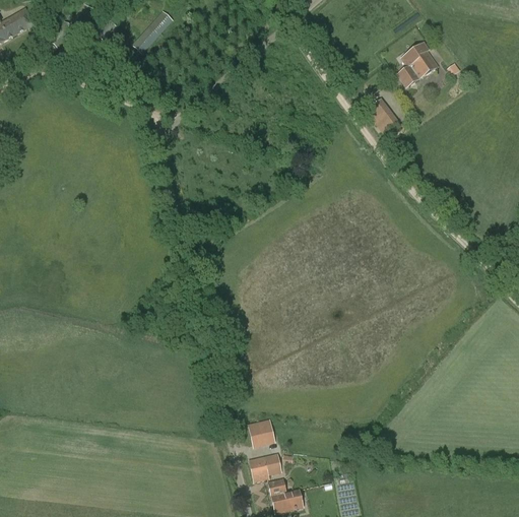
[(89,4),(79,24),(88,28),(99,8),(89,4)]
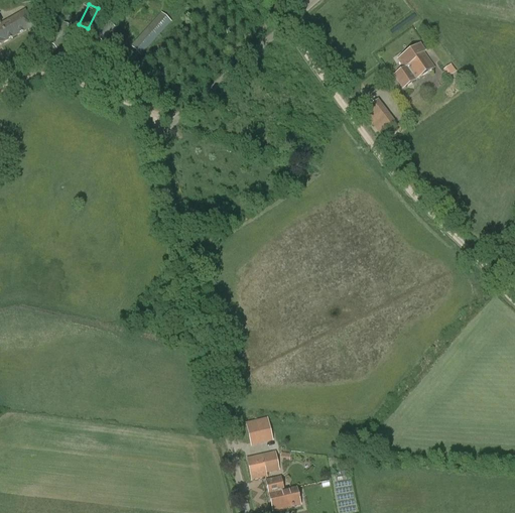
[(0,43),(34,25),(26,10),(1,24),(0,22),(0,43)]
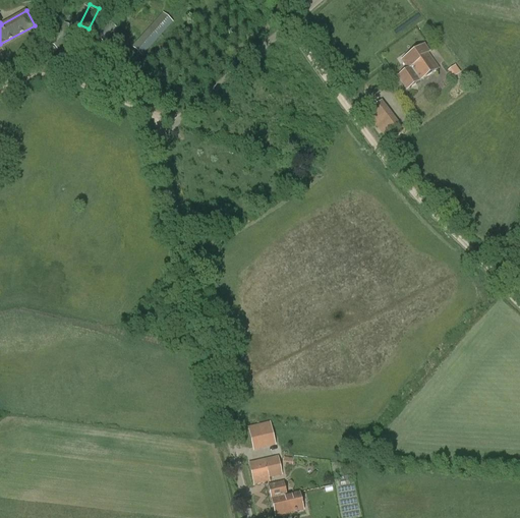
[(134,43),(143,52),(175,18),(166,10),(134,43)]
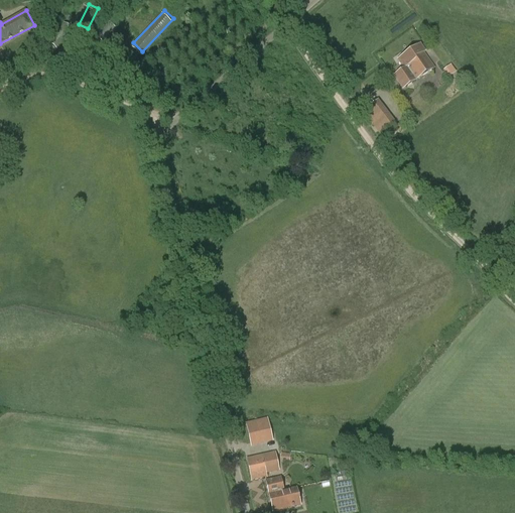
[(95,34),(105,41),(116,25),(106,18),(95,34)]
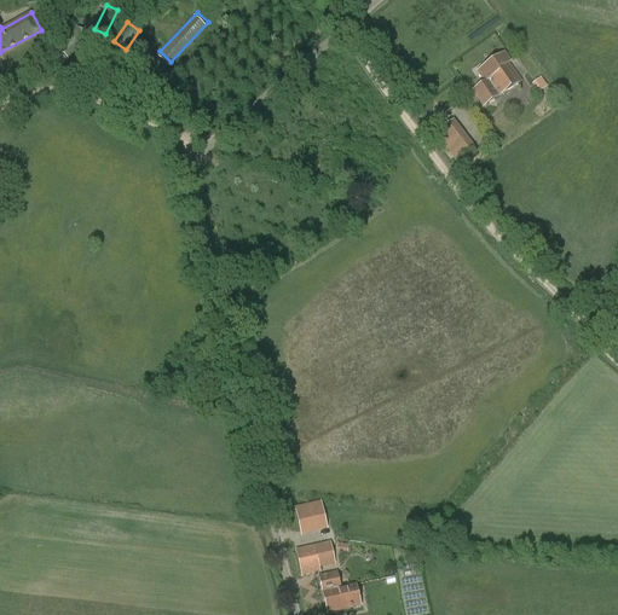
[(78,24),(59,50),(69,57),(88,33),(78,24)]
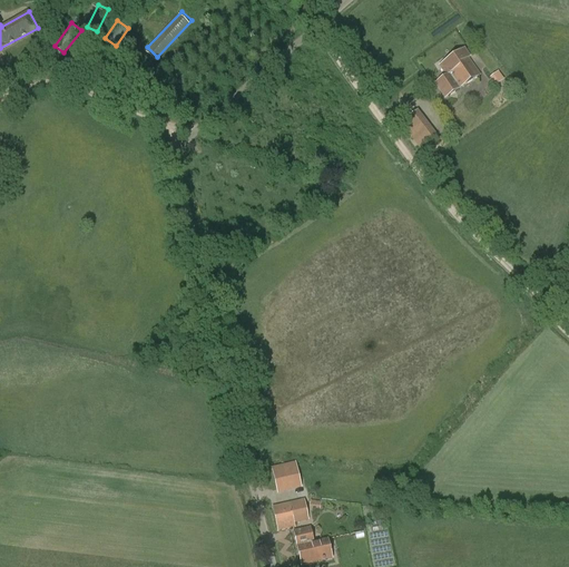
[(440,64),(448,74),(437,80),(447,96),(480,74),(469,56),(471,56),(466,47),(440,64)]
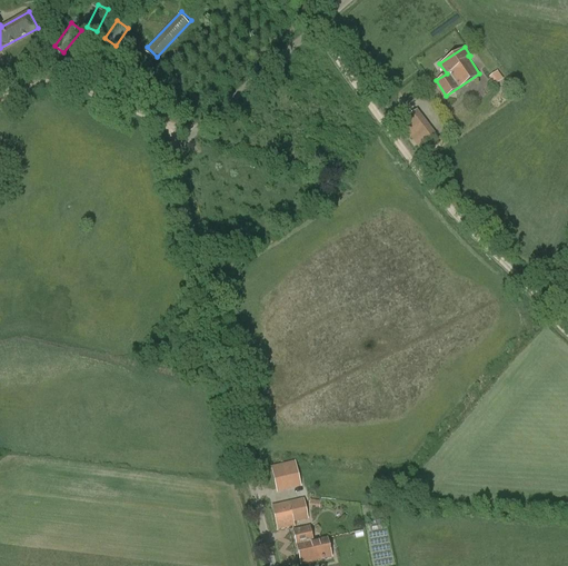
[(494,82),(502,76),(497,68),(488,73),(494,82)]
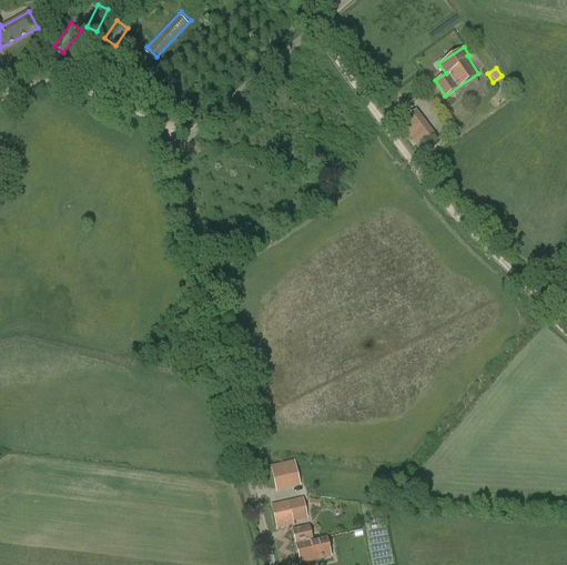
[(398,118),(414,144),(433,134),(417,107),(398,118)]
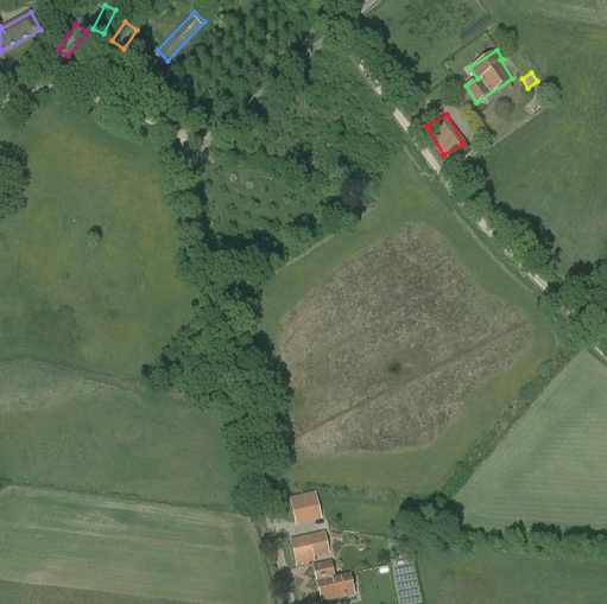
[(295,515),(296,519),(305,516),(321,513),(315,491),(291,496),(295,515)]
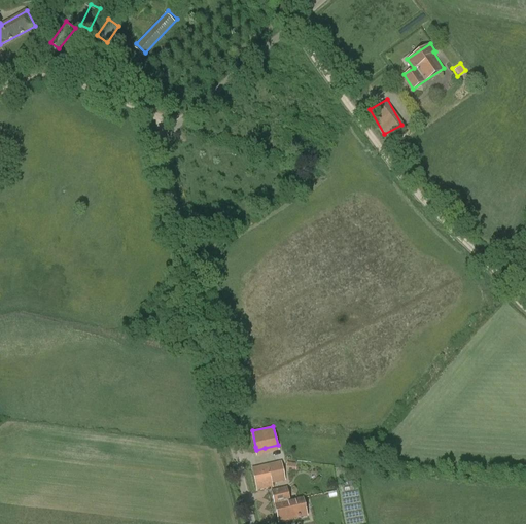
[(253,466),(258,489),(273,485),(273,482),(285,479),(282,461),(253,466)]
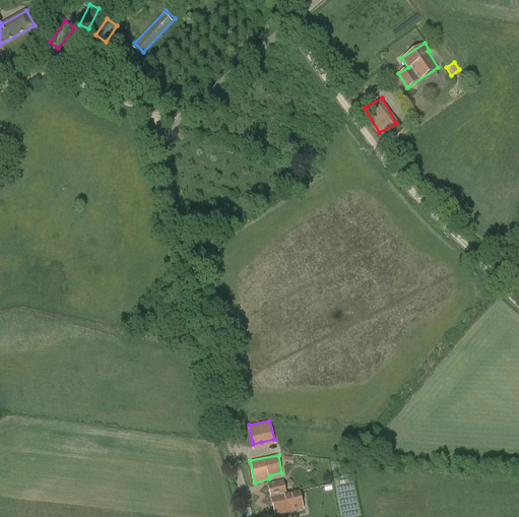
[(269,482),(273,502),(286,499),(286,501),(294,500),(292,492),(286,493),(283,479),(269,482)]
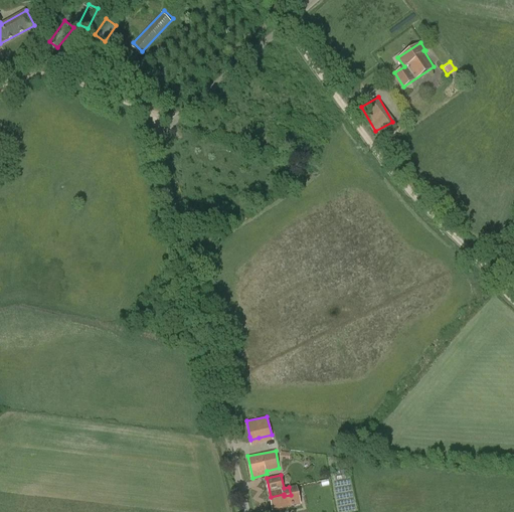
[(284,494),(271,497),(274,509),(299,503),(295,486),(289,487),(291,495),(284,496),(284,494)]
